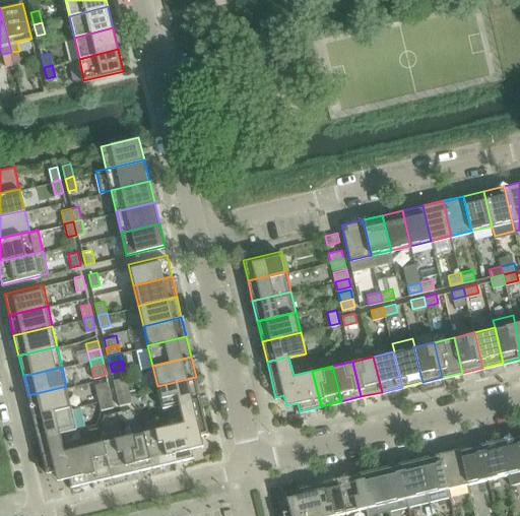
[(126,376),(113,379),(115,387),(128,384),(126,376)]
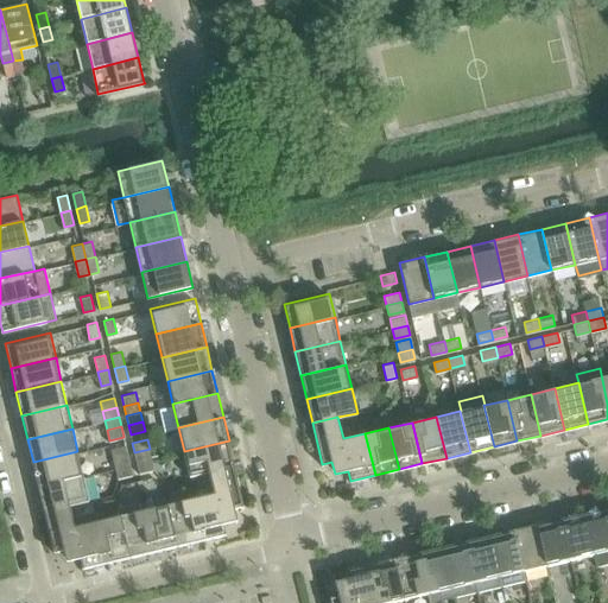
[(209,470),(234,464),(229,440),(184,451),(190,476),(209,471),(209,470)]
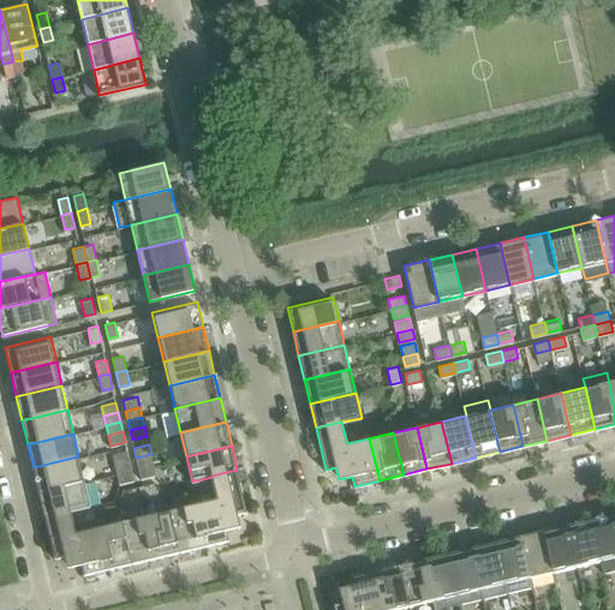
[(126,449),(112,453),(114,464),(129,460),(126,449)]
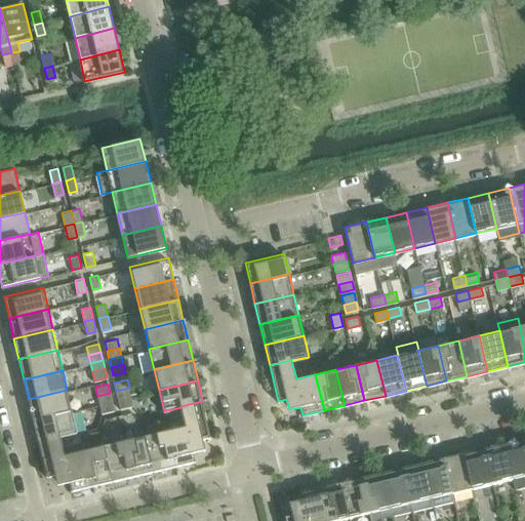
[(129,388),(116,391),(118,399),(131,396),(129,388)]
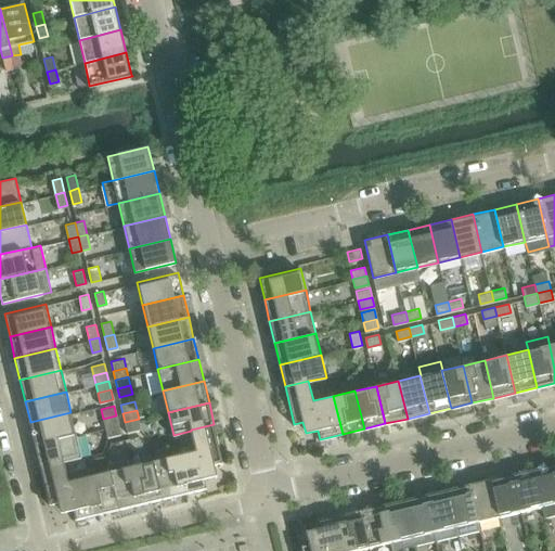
[(71,412),(30,422),(35,444),(76,434),(71,412)]
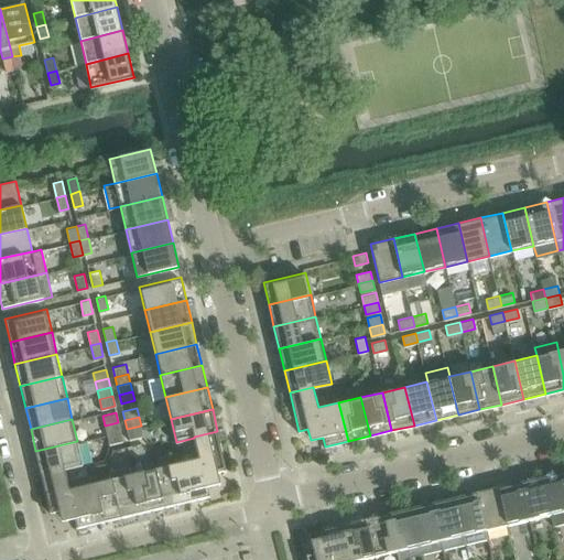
[(118,422),(105,426),(107,434),(120,431),(118,422)]
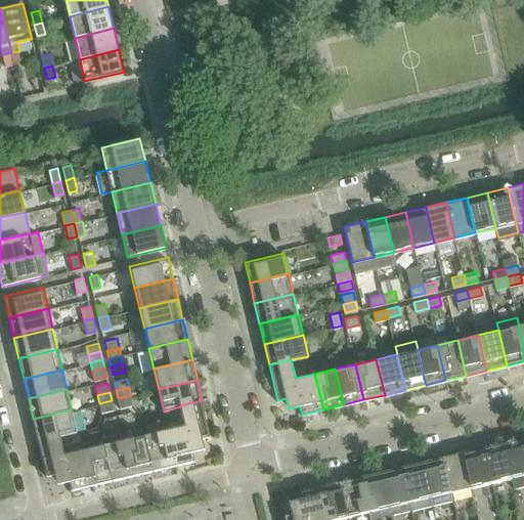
[(131,395),(118,398),(120,407),(133,404),(131,395)]
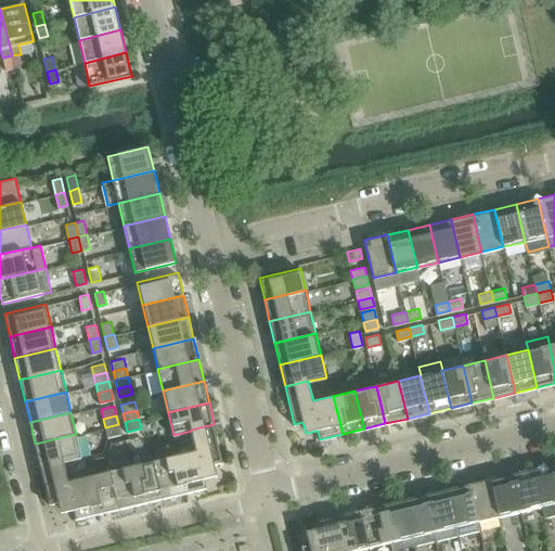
[(118,424),(105,427),(107,436),(120,433),(118,424)]
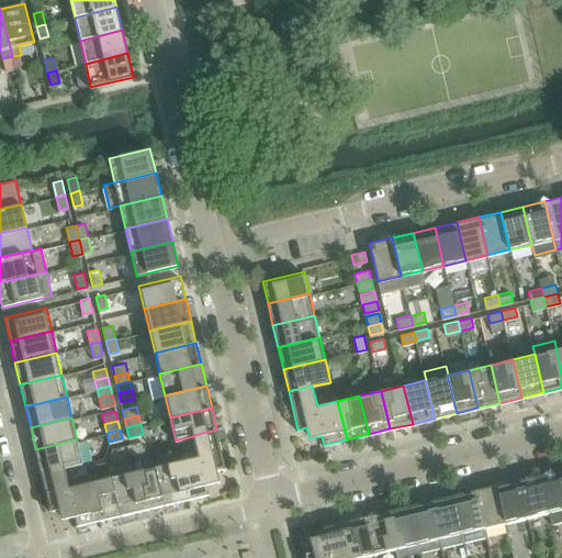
[(198,456),(177,460),(186,499),(210,493),(208,484),(220,481),(217,470),(226,468),(216,430),(193,435),(193,436),(198,456)]
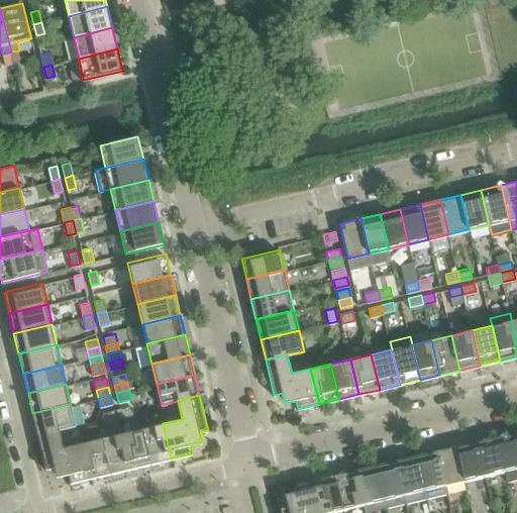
[(71,404),(32,413),(37,433),(60,428),(60,429),(76,425),(71,404)]
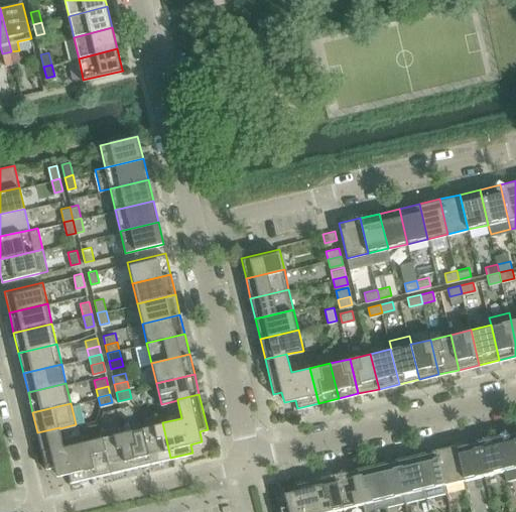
[(162,422),(142,427),(151,463),(170,458),(162,422)]
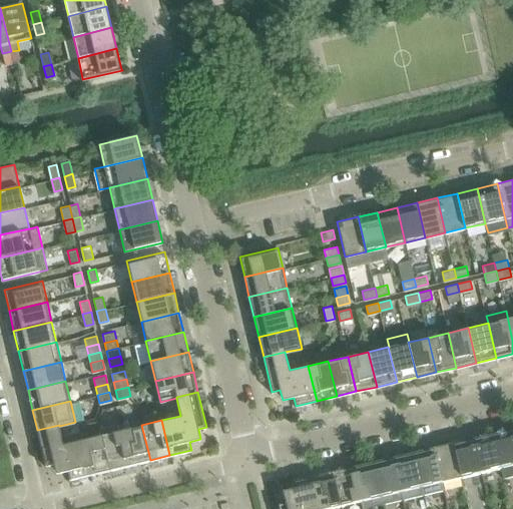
[(90,474),(82,439),(63,444),(59,426),(59,425),(37,430),(45,465),(53,463),(56,474),(68,471),(69,479),(90,474)]
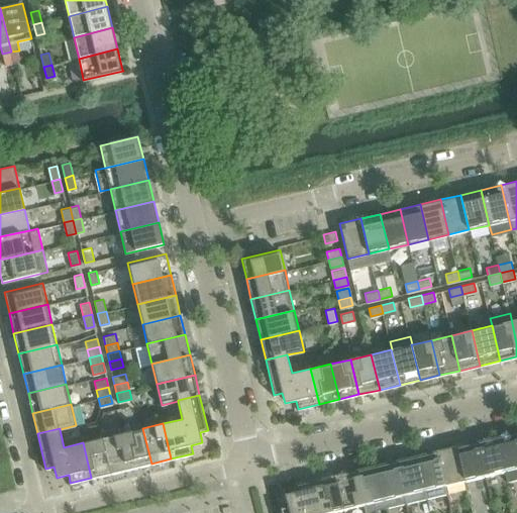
[(142,428),(123,433),(131,469),(151,464),(142,428)]
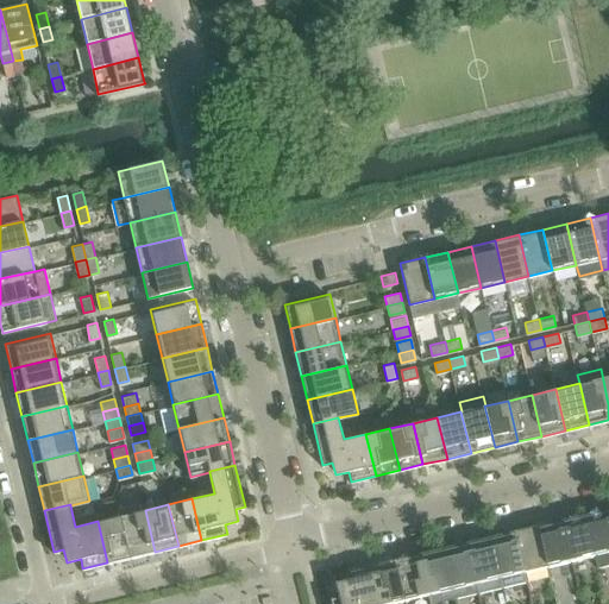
[(608,509),(608,508),(585,513),(595,554),(597,566),(608,562),(608,509)]
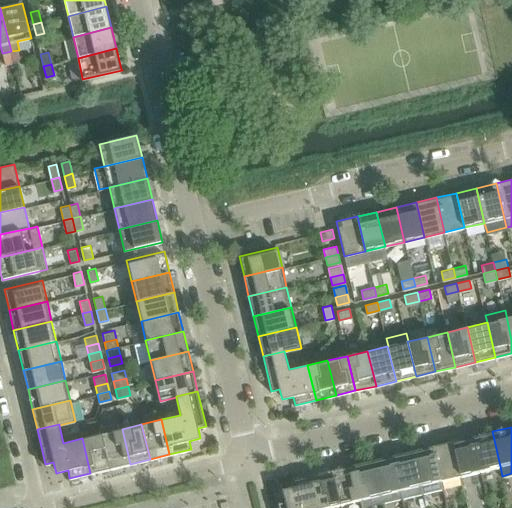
[(122,429),(102,434),(110,468),(130,464),(122,429)]
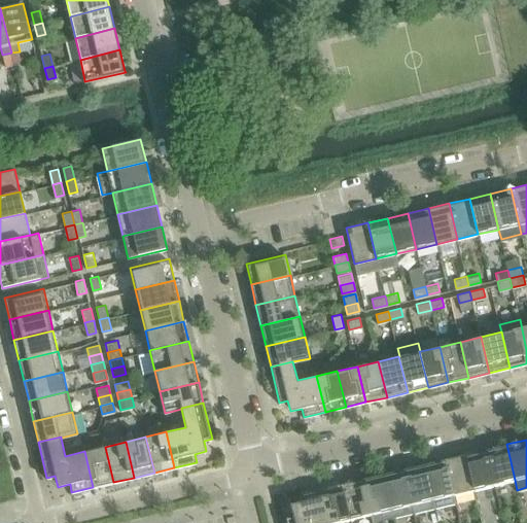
[(506,444),(486,449),(494,485),(515,480),(506,444)]
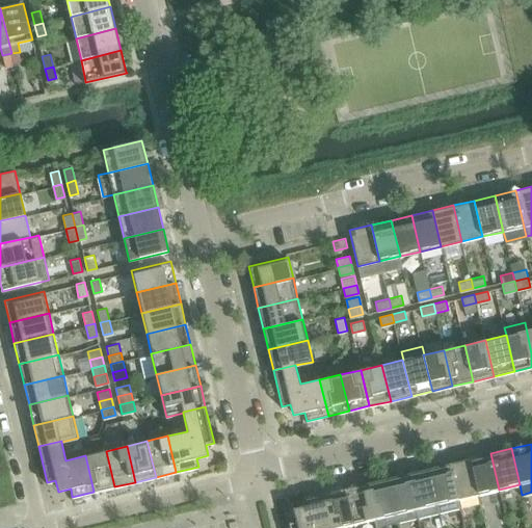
[(106,451),(85,455),(94,492),(114,486),(106,451)]
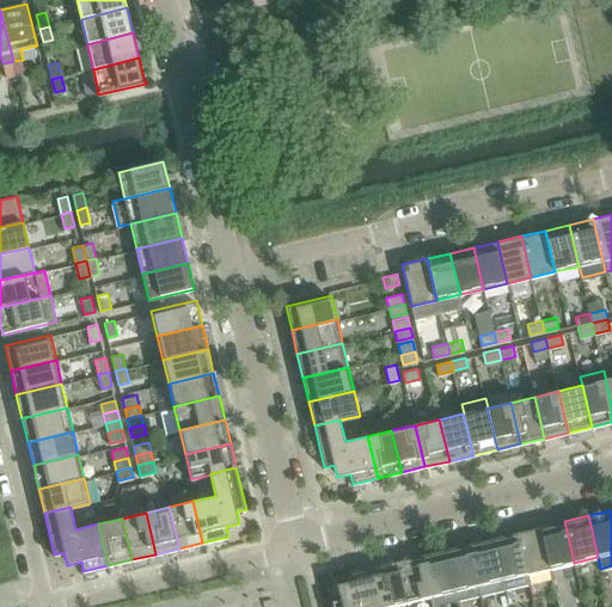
[(564,521),(540,527),(550,568),(574,563),(564,521)]
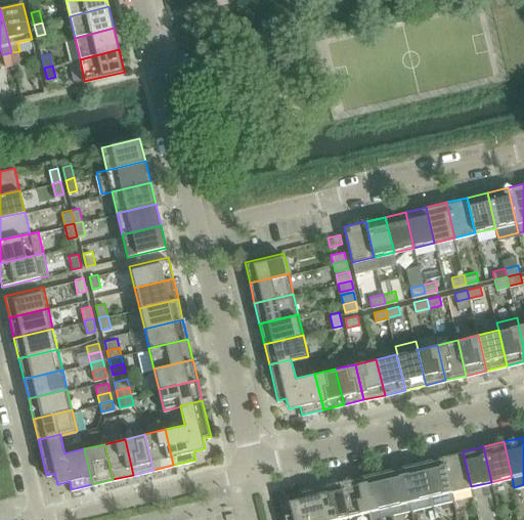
[(463,451),(442,456),(451,491),(471,486),(463,451)]
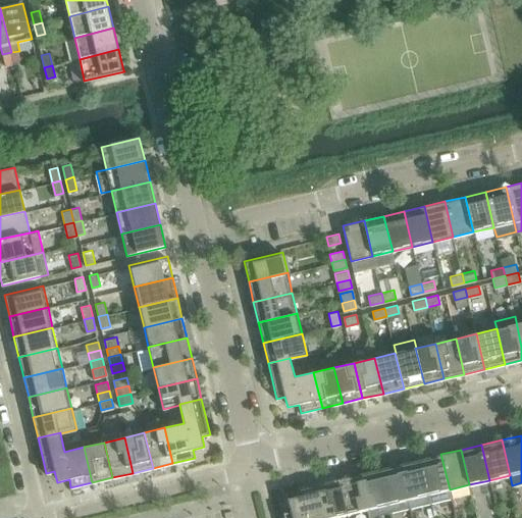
[(440,454),(420,459),(430,503),(451,498),(450,489),(440,454)]
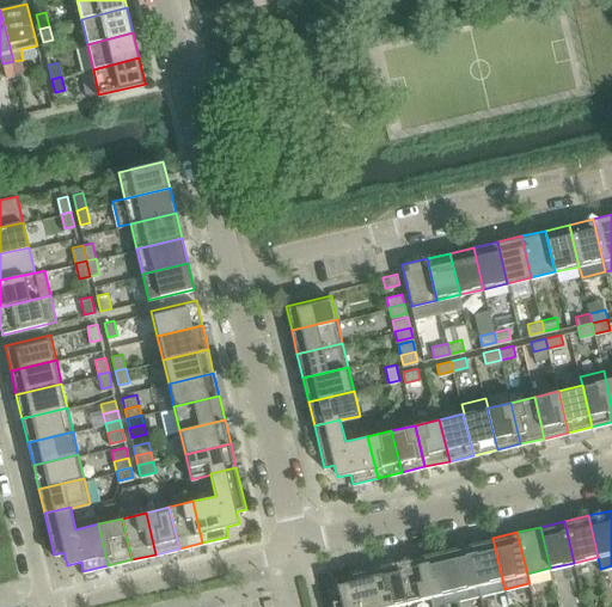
[(493,538),(469,544),(481,594),(505,589),(493,538)]
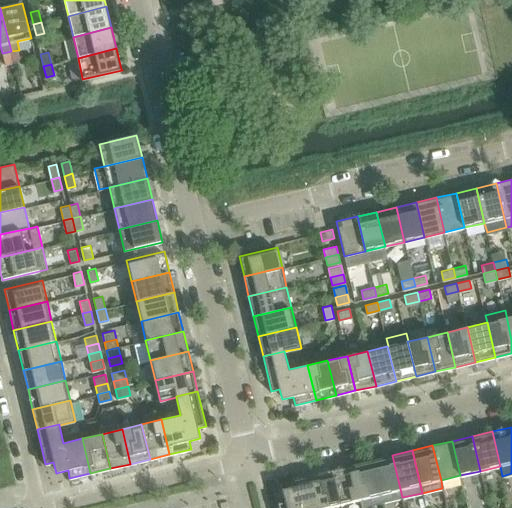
[(392,455),(372,460),(382,502),(402,497),(392,455)]
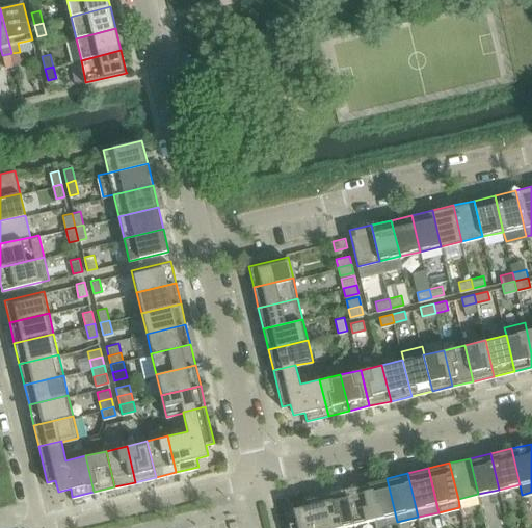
[(387,478),(366,482),(375,519),(374,519),(376,527),(397,522),(387,478)]
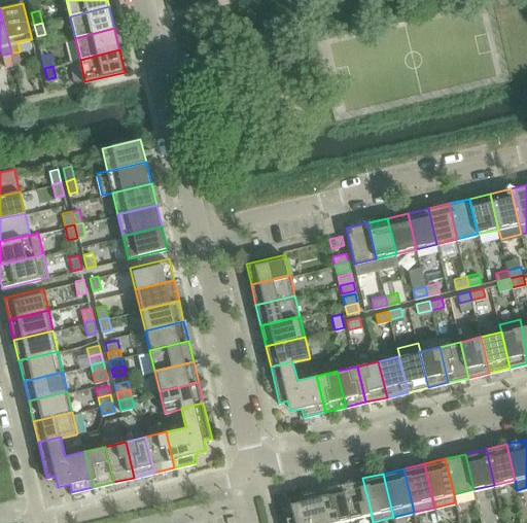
[(371,514),(372,514),(362,478),(342,483),(351,519),(371,514)]
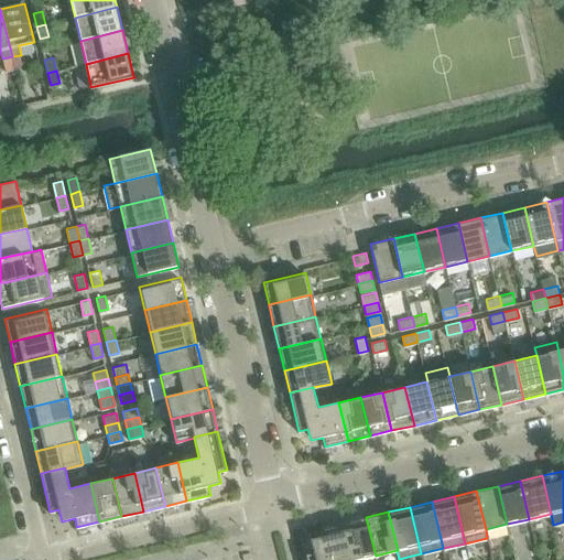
[(366,517),(344,523),(353,559),(356,559),(376,556),(366,517)]
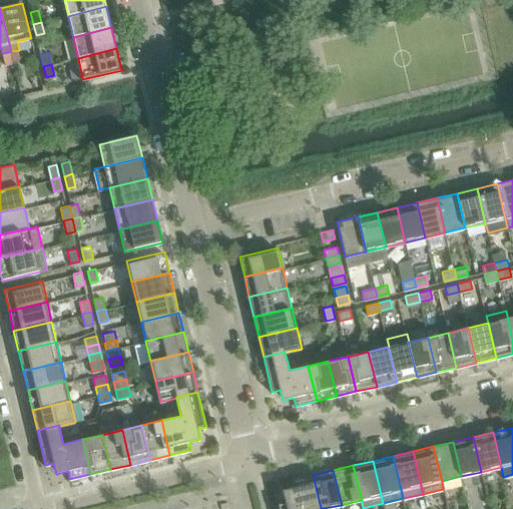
[(283,491),(286,501),(278,503),(278,508),(321,508),(313,475),(293,480),(295,488),(283,491)]
